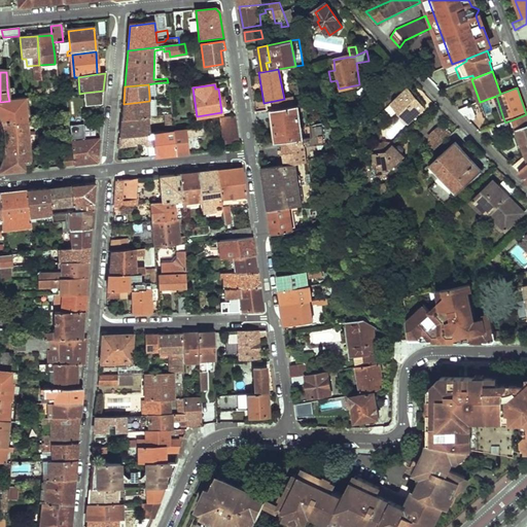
[(365,90),(366,98),(375,96),(373,89),(365,90)]
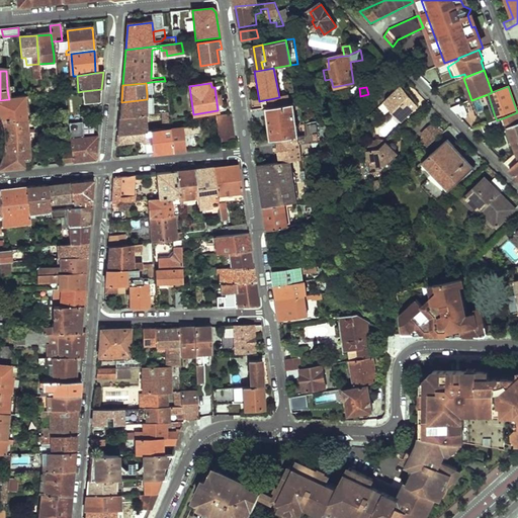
[(385,102),(403,121),(419,108),(401,87),(385,102)]
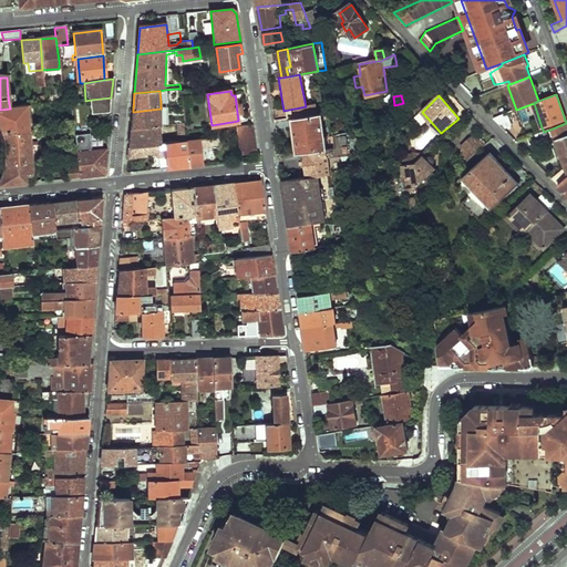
[(111,98),(91,100),(92,114),(110,113),(111,98)]
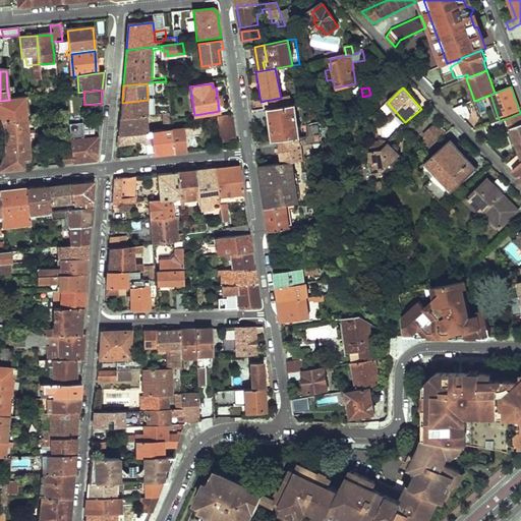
[(26,121),(30,121),(29,117),(25,117),(24,102),(37,101),(37,97),(31,98),(25,98),(9,100),(0,101),(0,116),(1,118),(3,124),(26,121)]
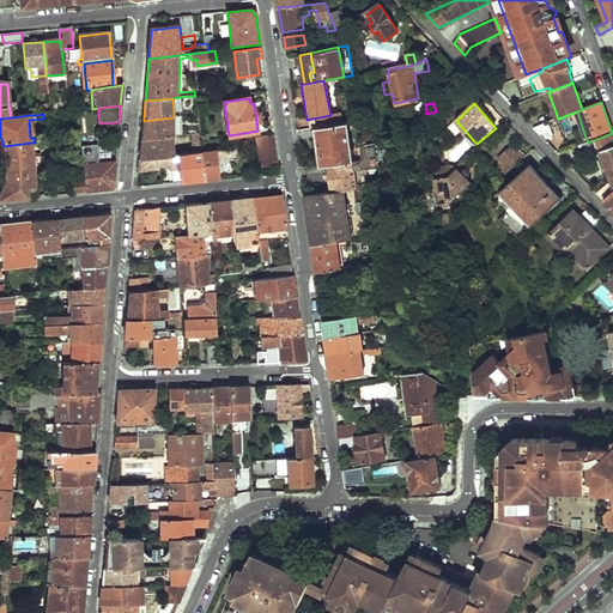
[(143,141),(175,138),(174,117),(144,121),(143,141)]
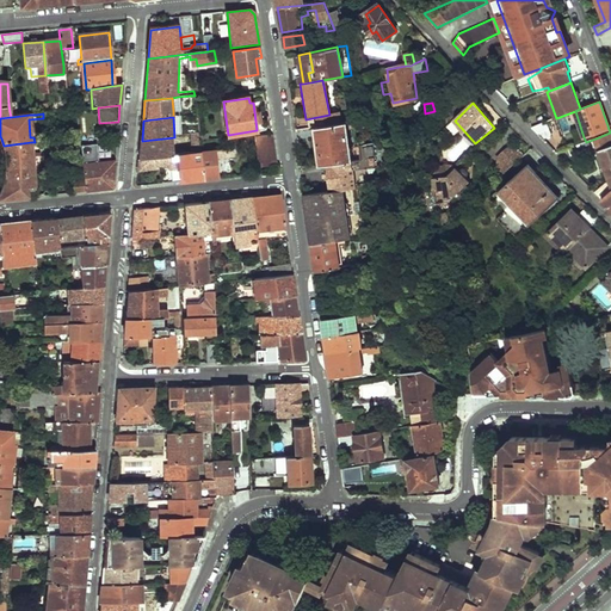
[(531,128),(536,133),(548,129),(545,122),(531,128)]
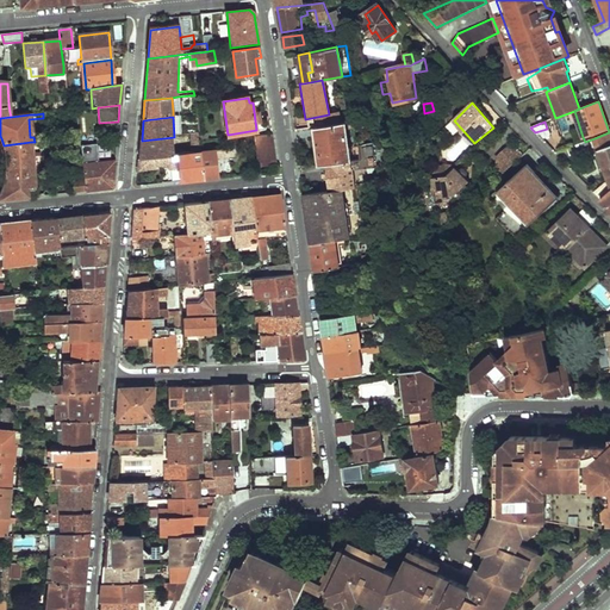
[(346,124),(317,128),(322,165),(330,165),(350,161),(346,124)]
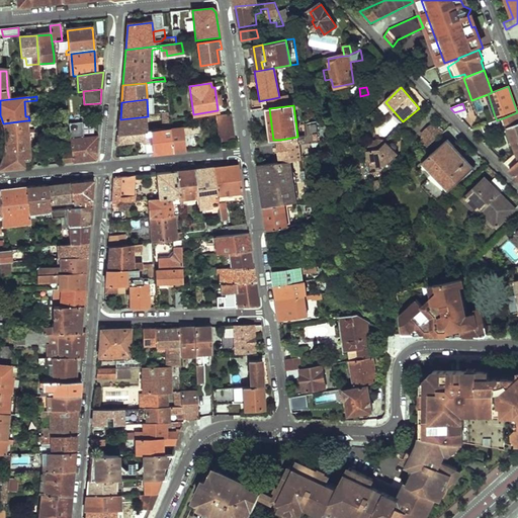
[(517,113),(517,112),(505,117),(517,153),(514,154),(504,163),(510,169),(517,161),(517,113)]
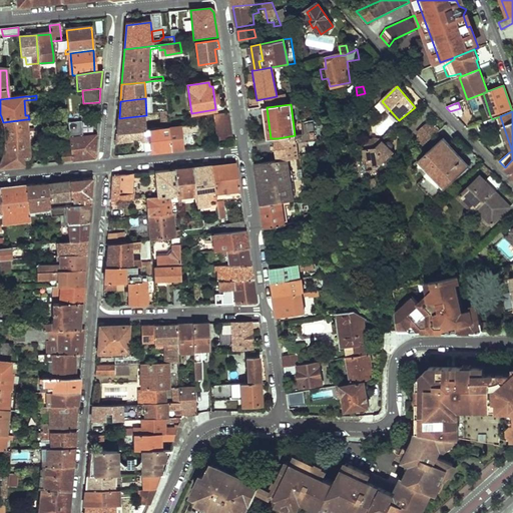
[(168,112),(158,113),(158,119),(162,119),(163,129),(170,128),(169,117),(168,112)]
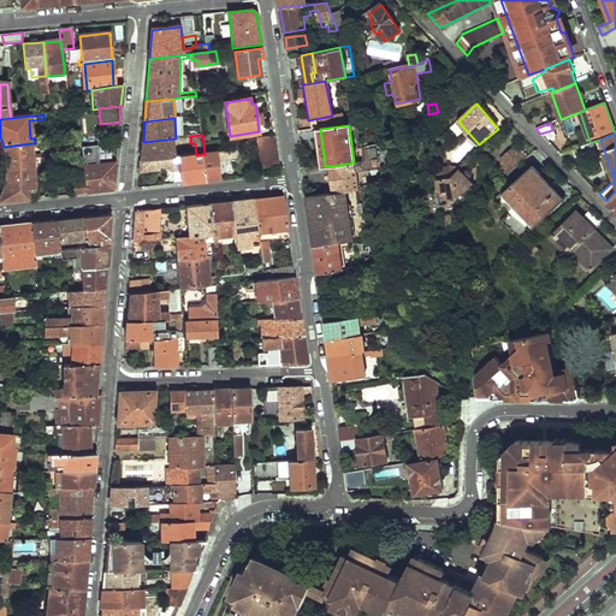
[(276,135),(258,136),(262,169),(280,166),(276,135)]
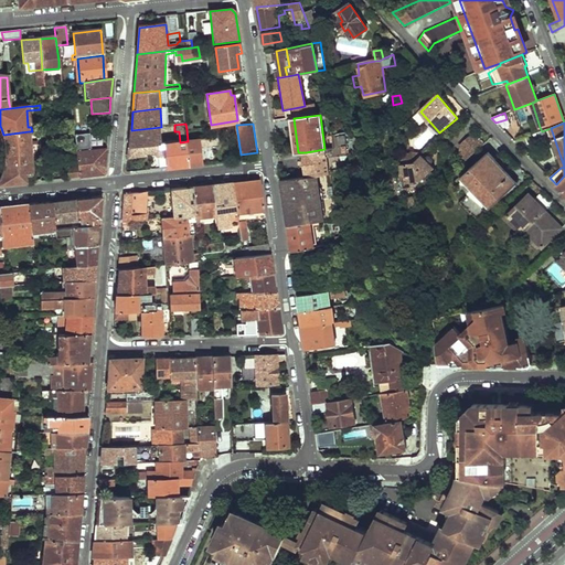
[(129,148),(162,145),(161,127),(131,130),(130,139),(129,148)]
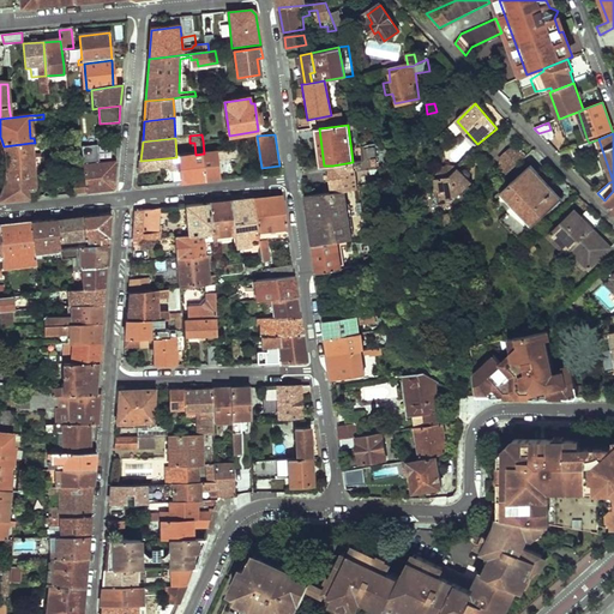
[(577,148),(589,143),(587,138),(576,143),(577,148)]
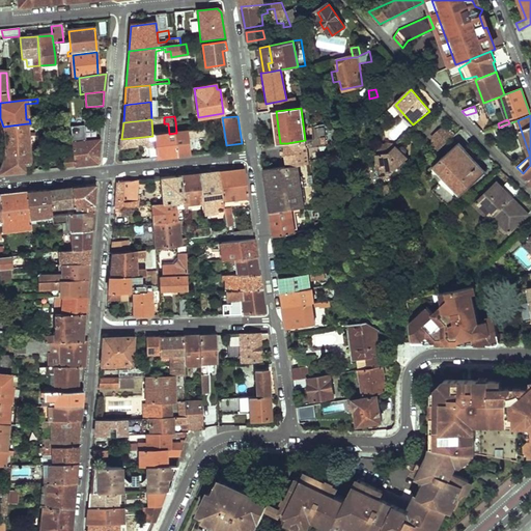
[(3,157),(30,152),(27,123),(3,127),(4,130),(5,138),(4,147),(3,157)]
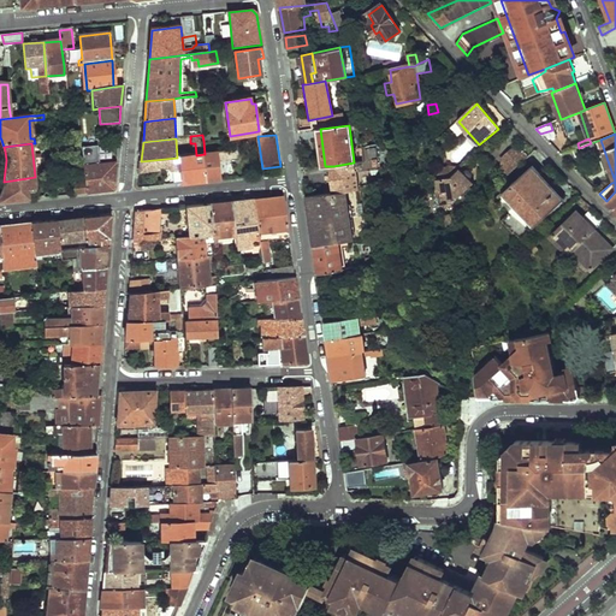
[(347,191),(359,190),(356,173),(380,170),(379,160),(373,161),(371,147),(363,147),(365,161),(354,163),(333,166),(337,193),(347,191)]
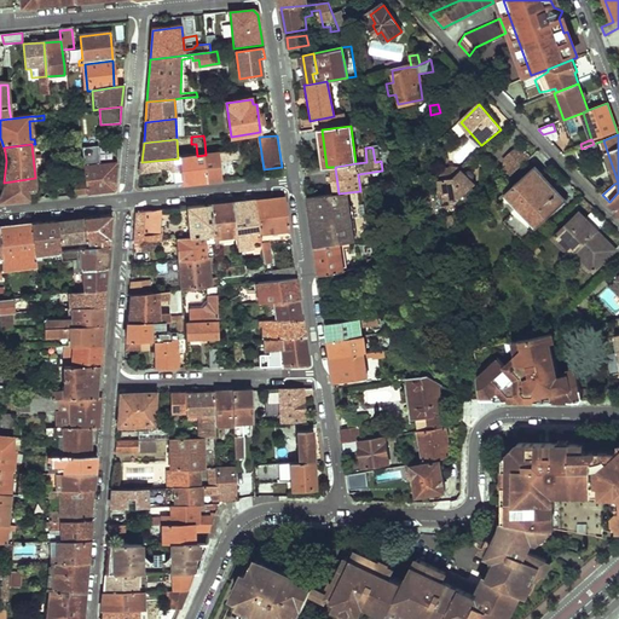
[(563,156),(571,163),(585,157),(582,149),(563,156)]
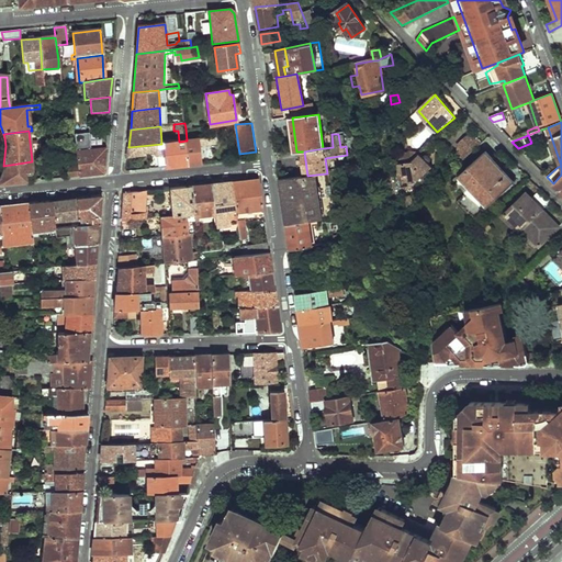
[(190,165),(203,164),(201,145),(218,143),(217,136),(187,141),(190,165)]
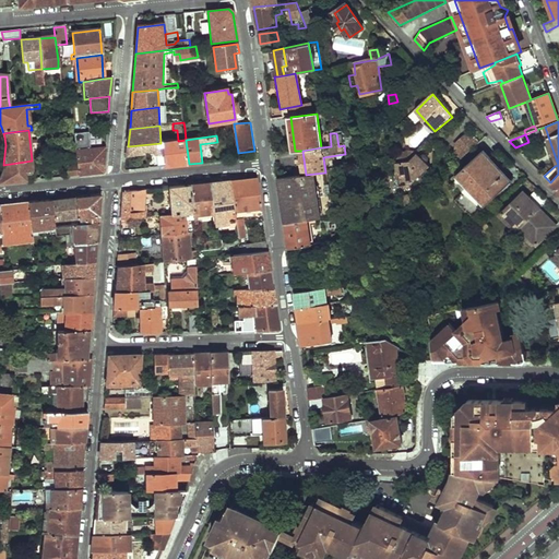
[(459,162),(477,145),(468,135),(466,135),(456,144),(456,147),(459,150),(456,153),(455,156),(454,157),(459,162)]
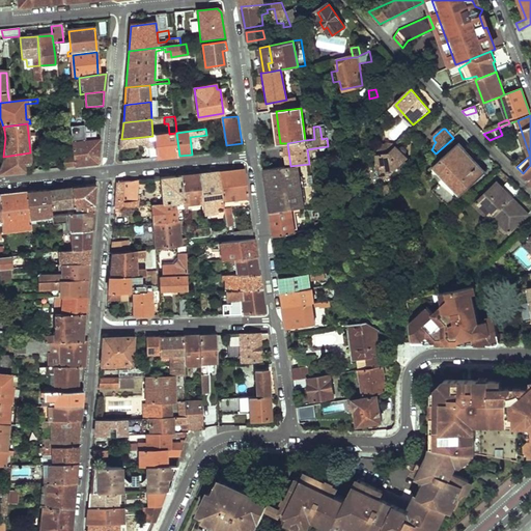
[(121,139),(120,149),(157,143),(158,158),(179,156),(176,133),(169,134),(152,136),(121,139)]
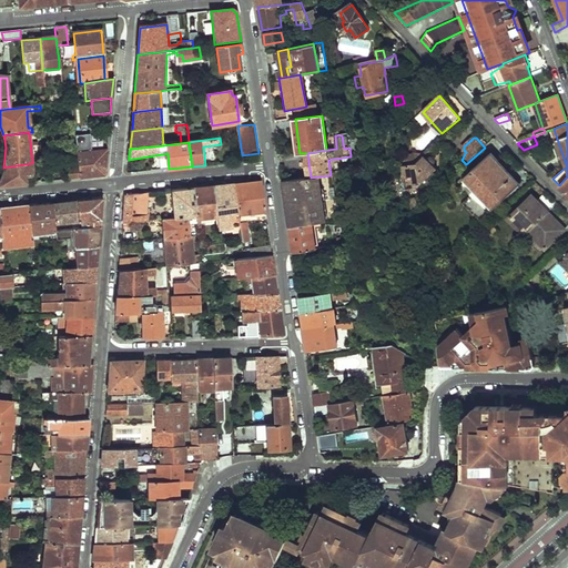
[(103,143),(75,146),(77,154),(107,150),(108,143),(103,143)]
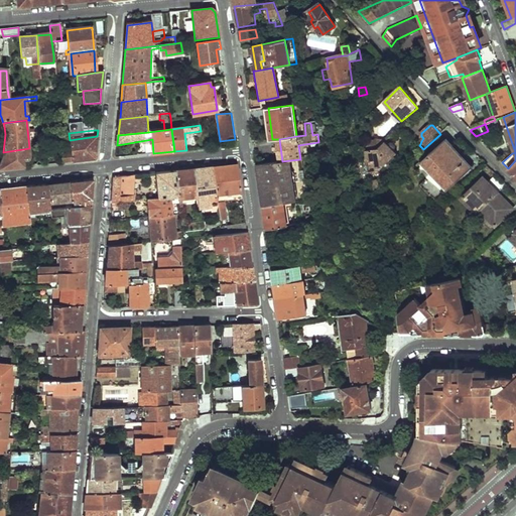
[(96,159),(97,136),(70,140),(70,144),(72,162),(96,159)]
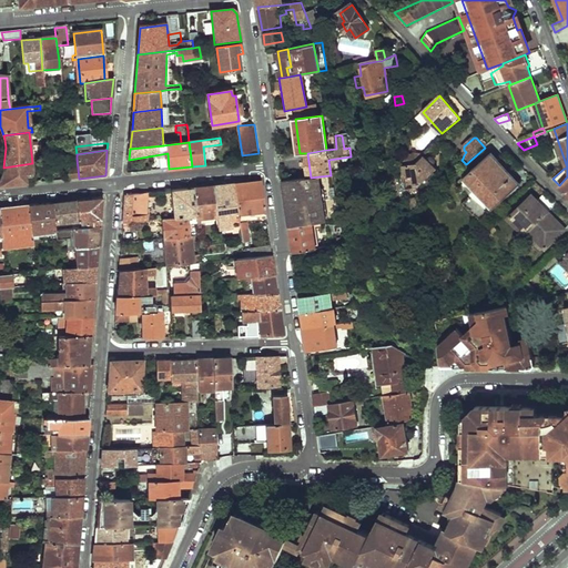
[(487,202),(494,210),(519,186),(489,155),(457,185),(463,192),(465,191),(466,191),(468,192),(470,193),(474,198),(484,190),(492,199),(487,202)]
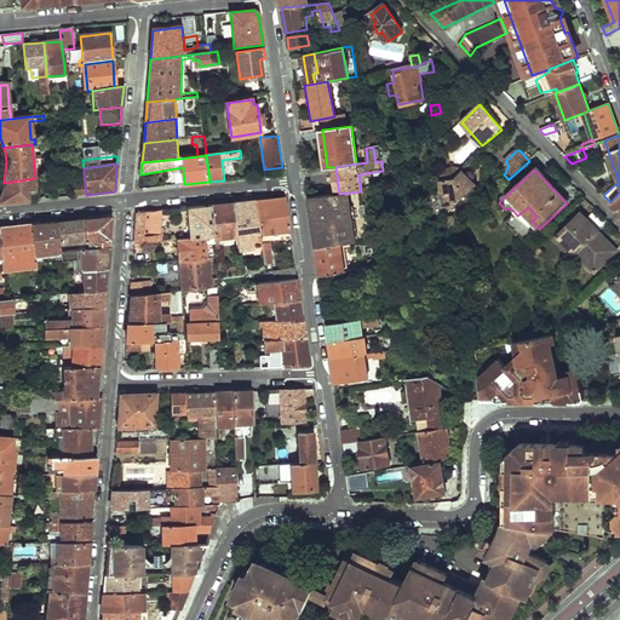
[(461,172),(449,171),(451,181),(461,172)]
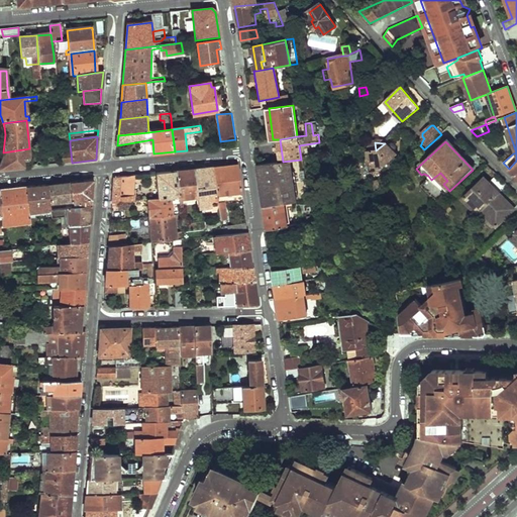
[(376,150),(364,151),(367,174),(378,173),(396,156),(385,143),(376,150)]
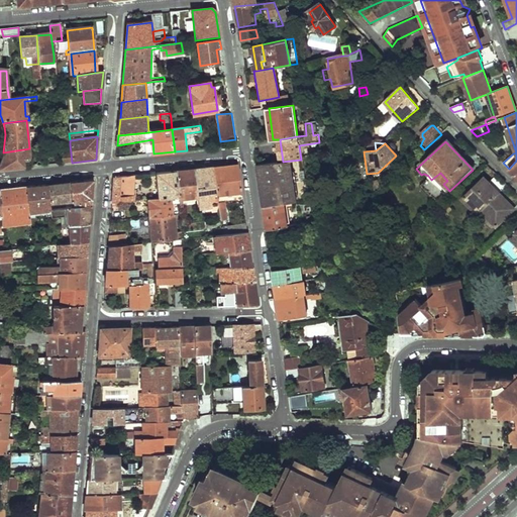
[(70,144),(65,144),(66,153),(63,153),(64,164),(72,163),(70,144)]
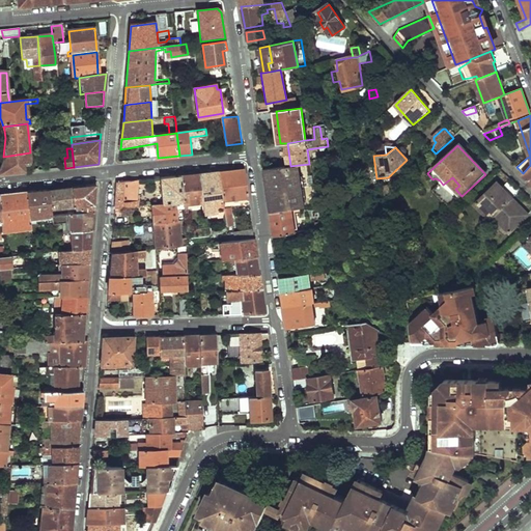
[(0,175),(26,172),(26,162),(31,161),(30,152),(3,157),(2,160),(0,164),(0,175)]
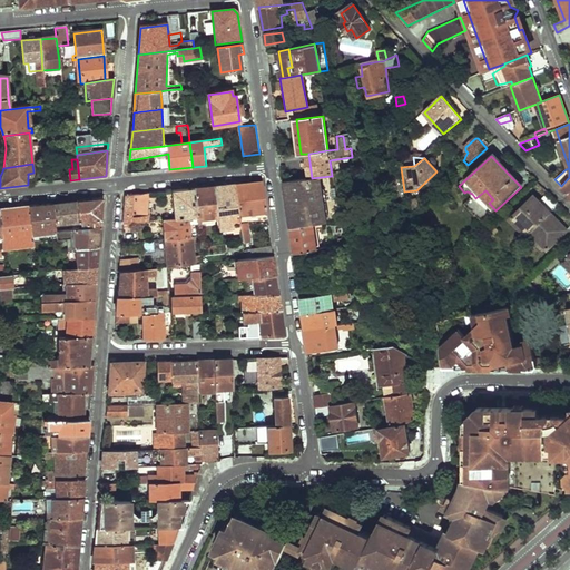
[(312,178),(284,180),(291,228),(327,223),(321,177),(312,178)]
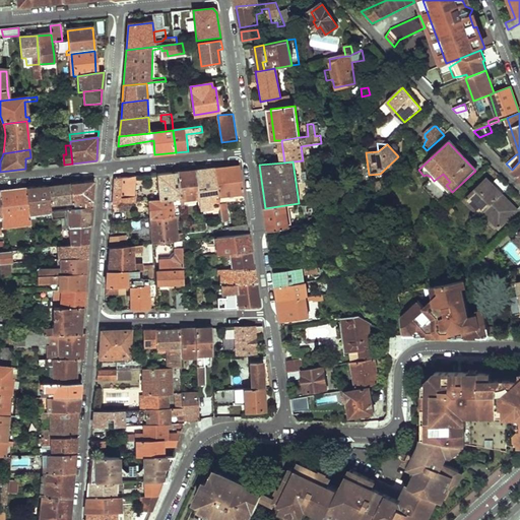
[(220,211),(221,221),(229,220),(226,204),(245,202),(240,163),(214,166),(220,211)]
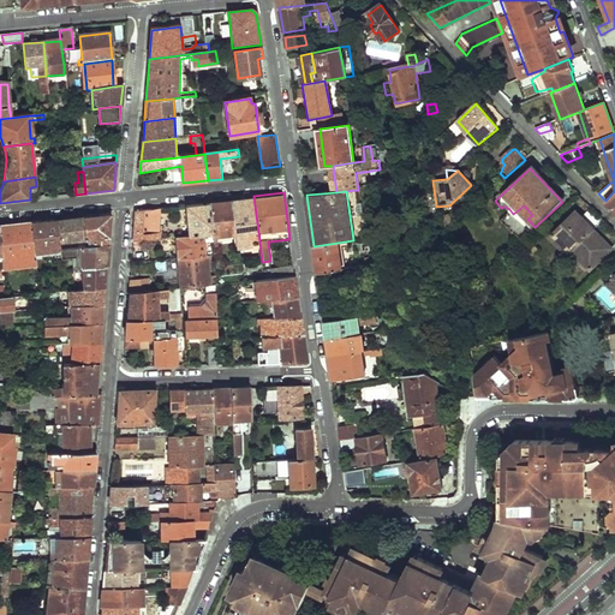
[(254,196),(231,197),(234,236),(236,246),(244,246),(244,250),(251,250),(261,250),(254,196)]
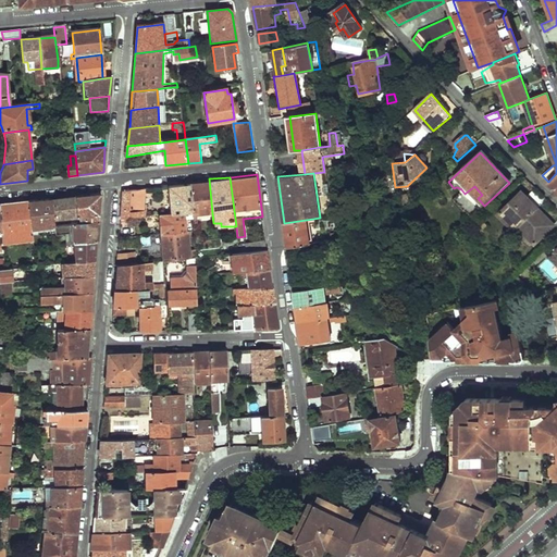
[(193,210),(194,222),(198,222),(197,214),(212,213),(209,178),(189,181),(189,182),(193,210)]
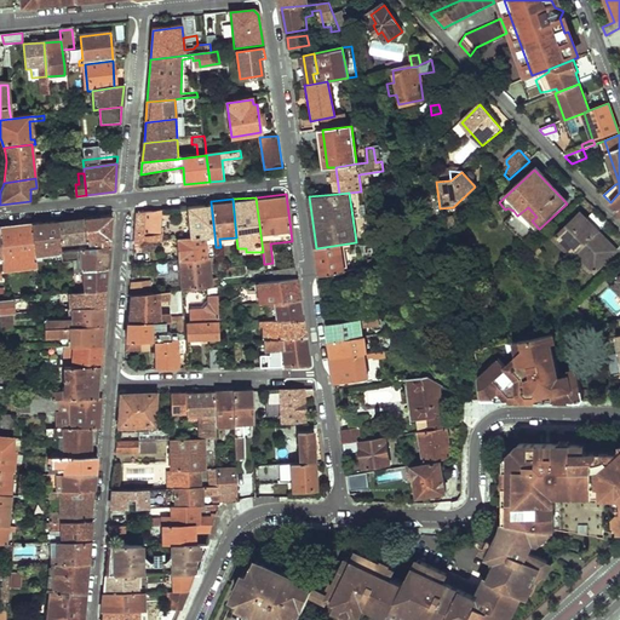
[(211,202),(187,204),(189,236),(206,235),(214,234),(211,202)]
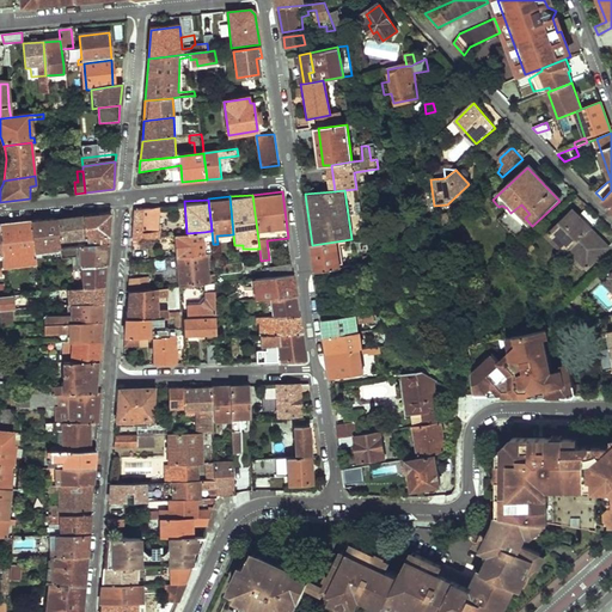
[(133,242),(160,239),(163,208),(135,210),(134,226),(133,242)]
